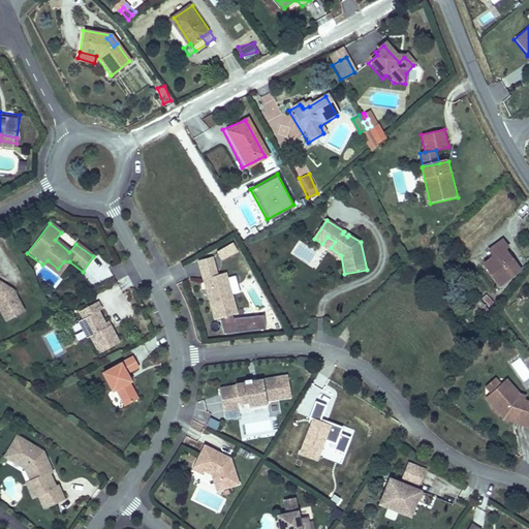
[(329,250),(331,248),(335,242),(328,237),(322,244),(321,245),(329,250)]
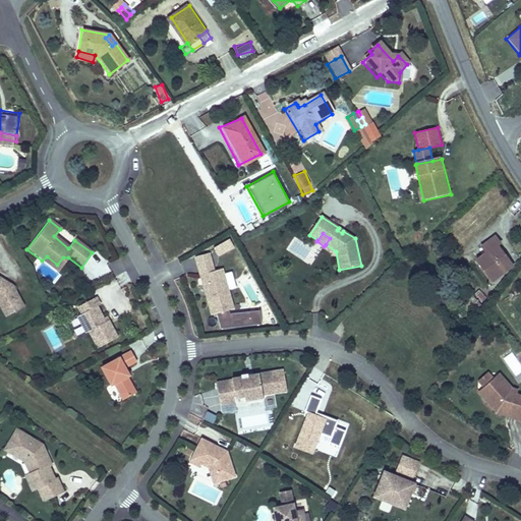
[(493,279),(513,265),(499,242),(500,241),(496,236),(481,245),(486,252),(478,258),(493,279)]
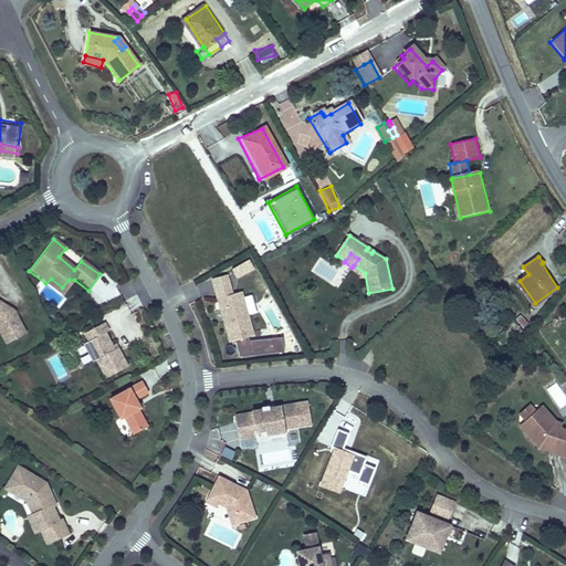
[(238,278),(254,268),(248,258),(232,266),(238,278)]
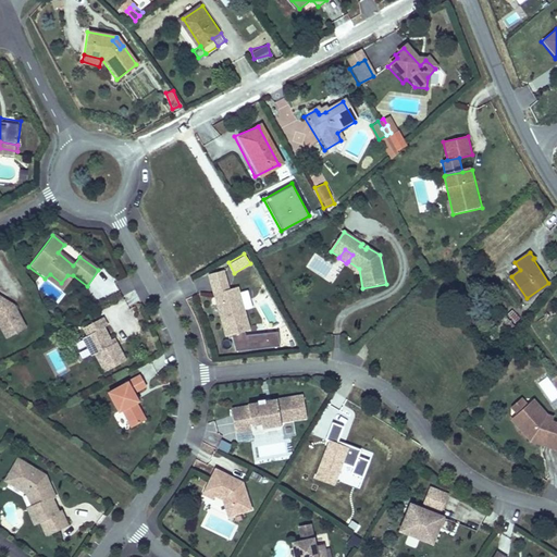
[(230,291),(224,273),(209,277),(214,295),(218,294),(230,291)]
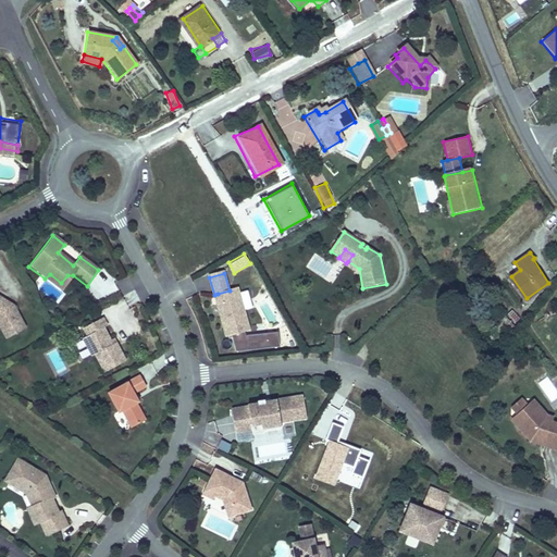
[(61,291),(73,275),(67,275),(61,283),(50,274),(45,279),(61,291)]
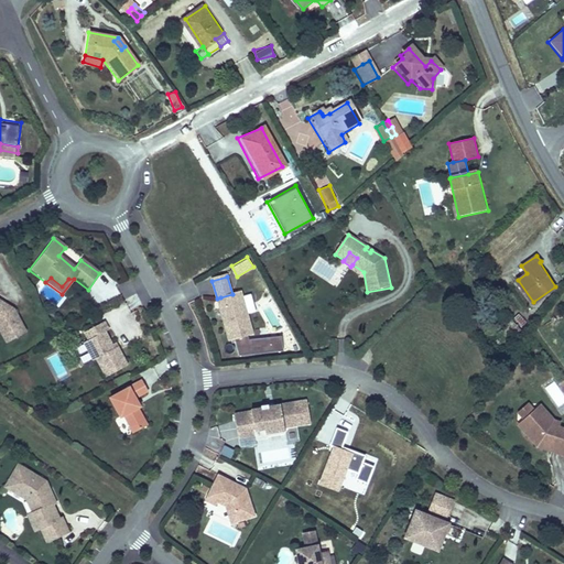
[(252,336),(240,292),(232,294),(220,297),(223,305),(218,306),(228,343),(235,342),(248,337),(252,336)]
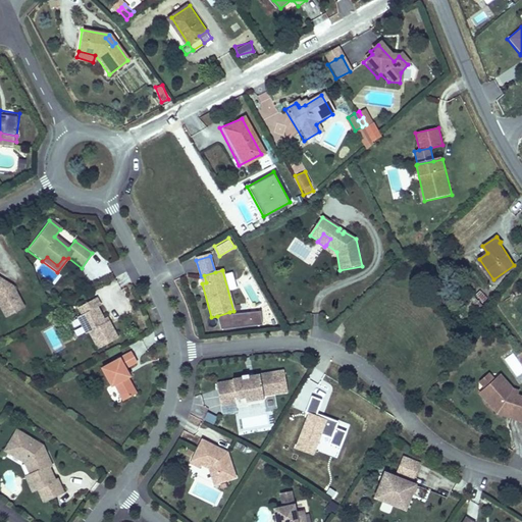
[(22,310),(11,290),(0,281),(0,309),(6,320),(22,310)]
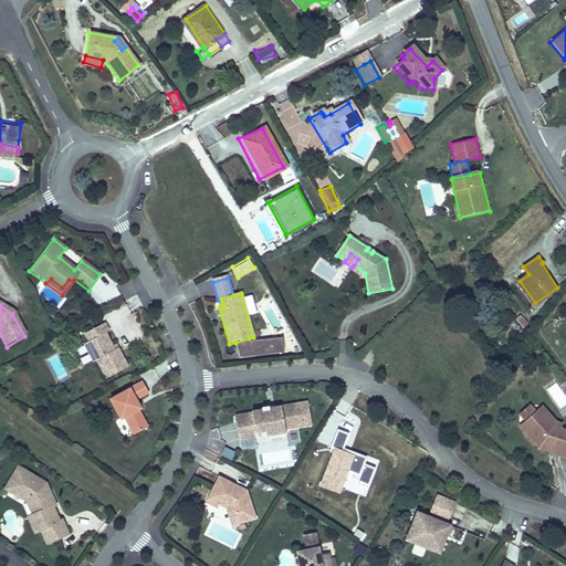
[(127,367),(117,349),(113,350),(111,347),(104,334),(107,332),(102,324),(83,335),(87,343),(82,345),(92,363),(95,362),(106,378),(127,367)]
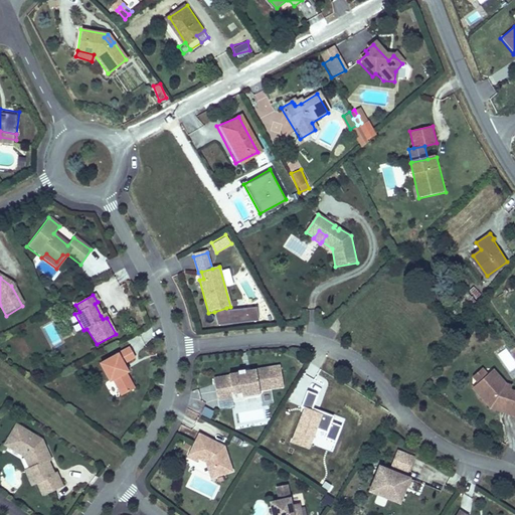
[(219,327),(260,323),(258,308),(227,311),(226,308),(214,312),(219,327)]
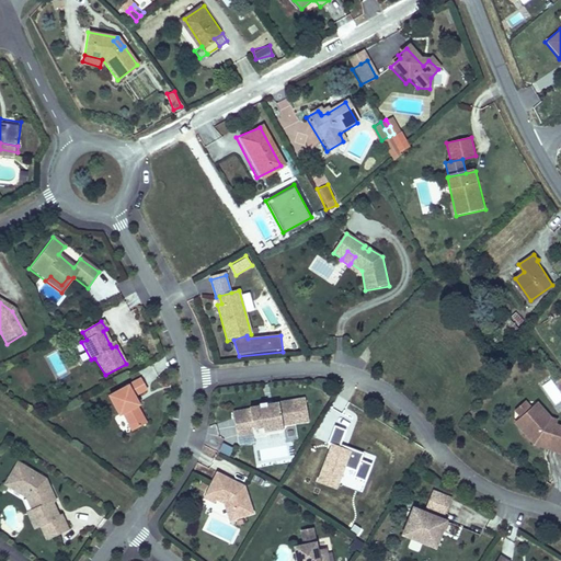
[(107,397),(114,409),(142,384),(139,379),(107,397)]
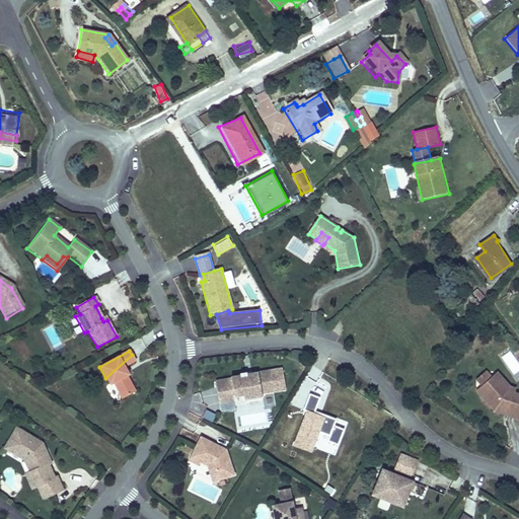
[(132,355),(105,378),(109,384),(113,383),(122,399),(134,392),(126,376),(123,372),(125,370),(123,367),(135,361),(132,355)]
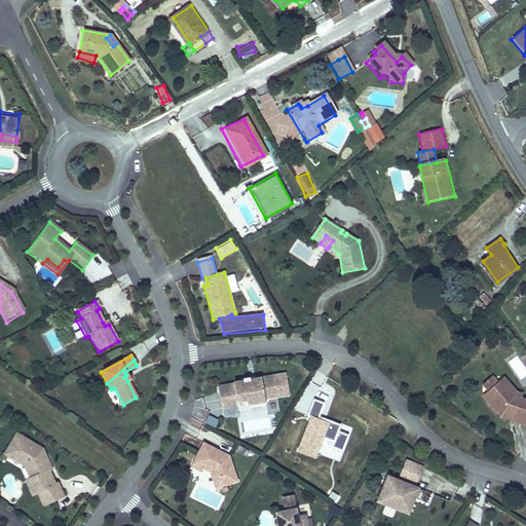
[(276,398),(272,377),(255,379),(249,380),(249,378),(242,379),(242,382),(233,383),(233,384),(217,387),(221,409),(237,406),(236,402),(246,400),(247,405),(264,402),(264,400),(276,398)]
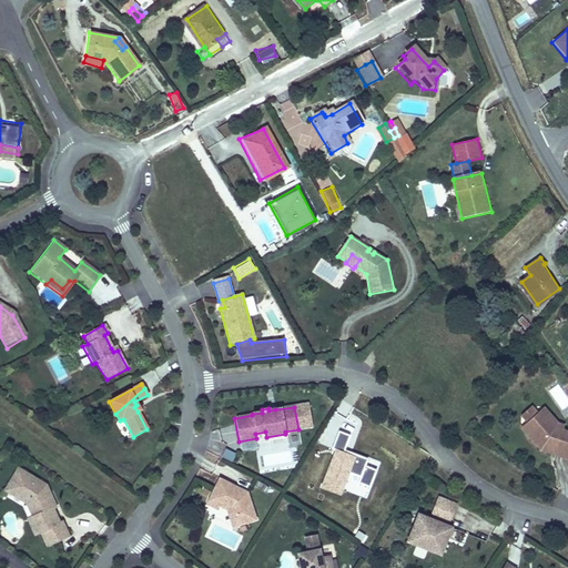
[(524,423),(535,413),(529,407),(518,417),(524,423)]
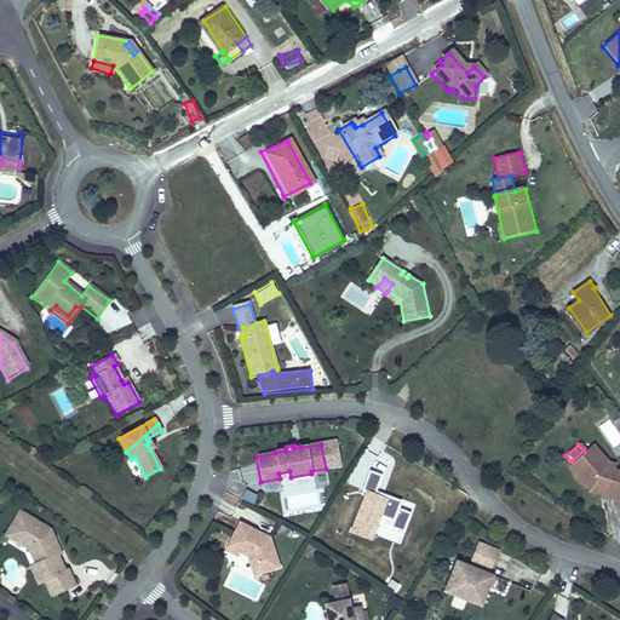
[(606,463),(590,446),(584,451),(597,465),(612,470),(613,465),(606,463)]
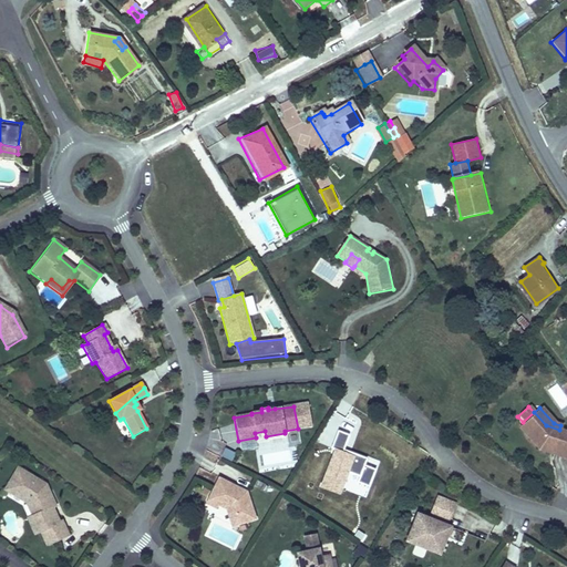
[(566,432),(559,430),(546,425),(534,412),(523,422),(522,424),(531,434),(526,437),(537,450),(545,452),(546,449),(553,451),(552,455),(566,460),(566,432)]
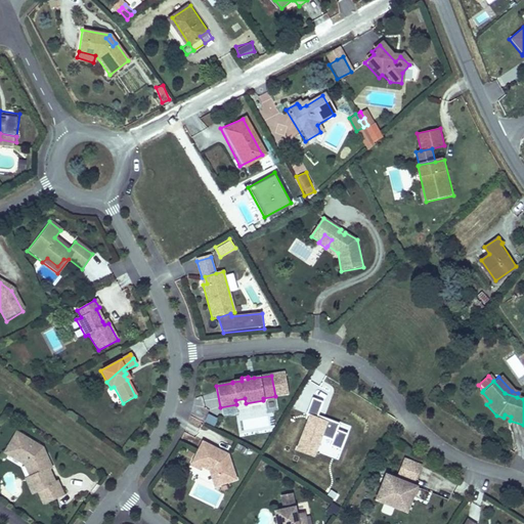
[(490,401),(482,392),(478,396),(486,404),(490,401)]
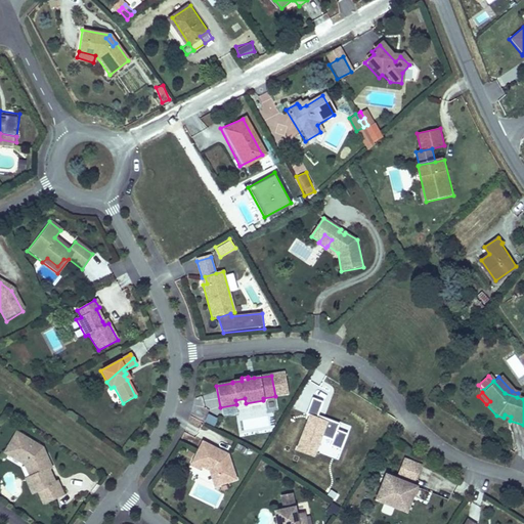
[(264,404),(263,400),(246,403),(245,398),(235,400),(236,404),(237,409),(246,408),(246,407),(264,404)]
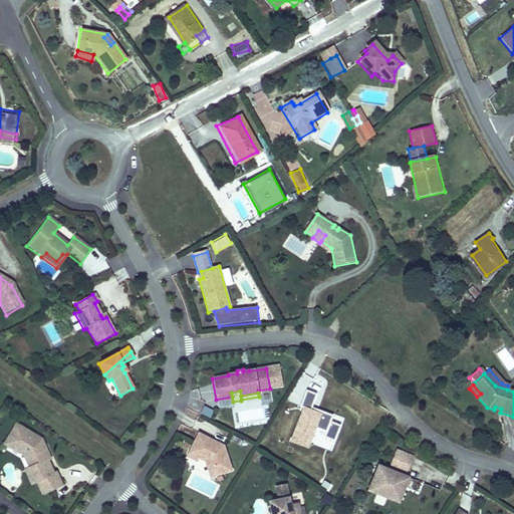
[(212,420),(213,407),(202,406),(201,420),(212,420)]
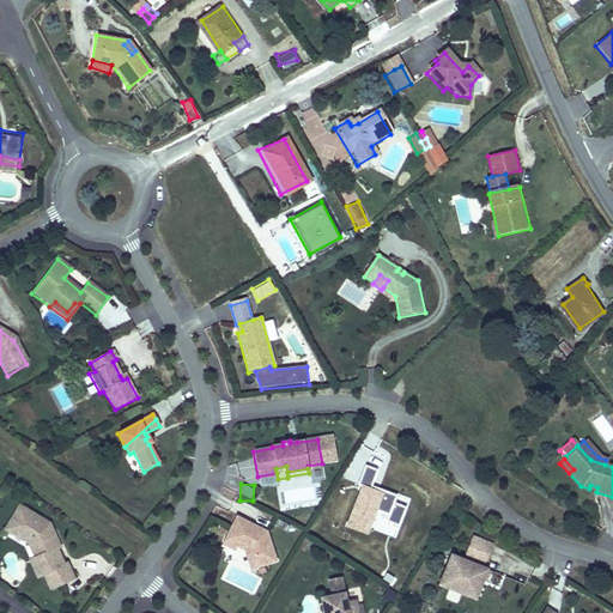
[(74,562),(64,550),(66,547),(56,536),(54,539),(48,532),(50,529),(49,528),(18,510),(5,532),(29,546),(40,558),(44,554),(56,566),(52,570),(68,589),(87,572),(77,560),(74,562)]
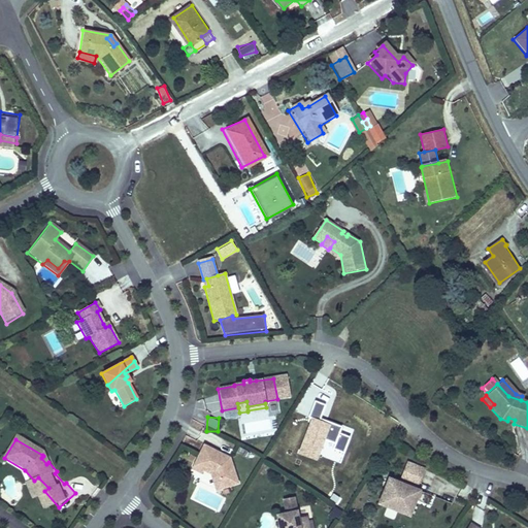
[(194,462),(200,465),(213,453),(202,447),(194,462)]
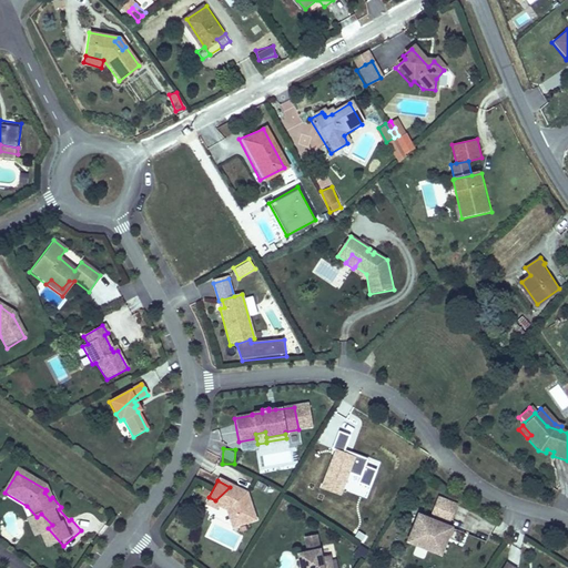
[(219,501),(216,507),(226,511),(232,529),(255,520),(245,495),(241,495),(236,494),(237,490),(230,487),(215,500),(219,501)]
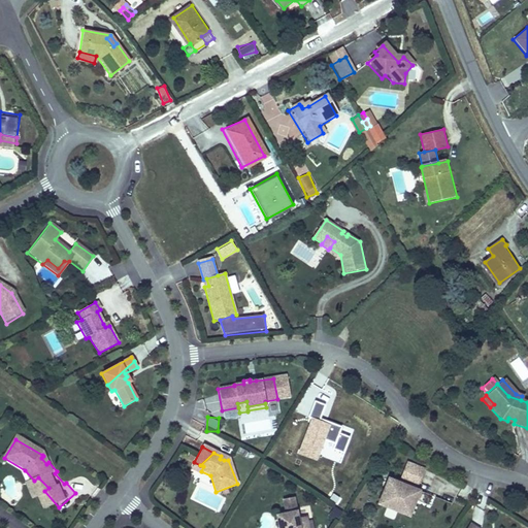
[(191,470),(193,471),(200,465),(194,462),(191,470)]
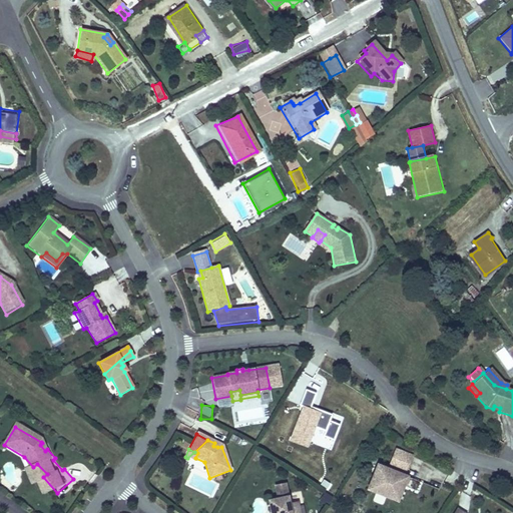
[(405,472),(410,458),(396,451),(390,466),(405,472)]
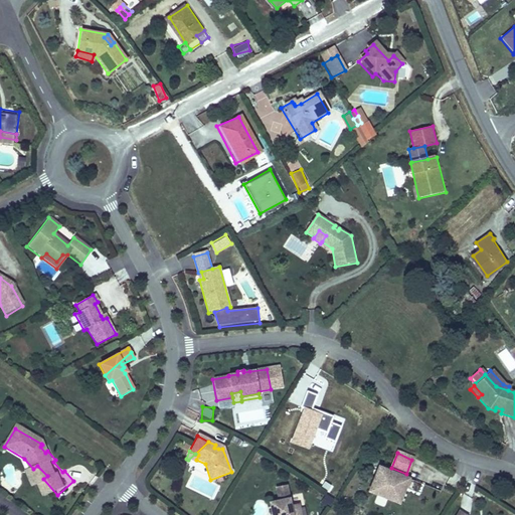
[(195,454),(188,460),(194,463),(196,460),(198,455),(195,454)]
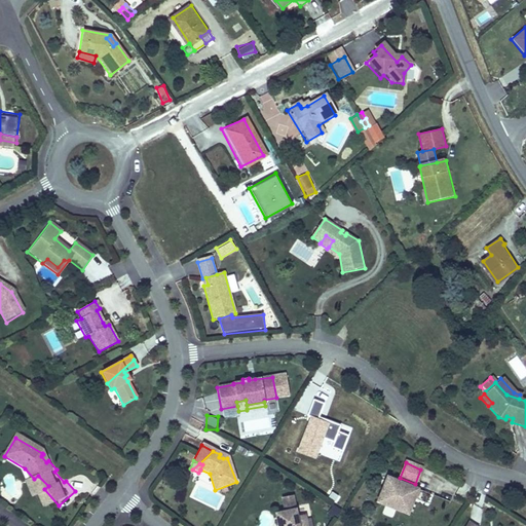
[(44,489),(48,486),(38,476),(34,479),(30,483),(39,494),(44,489)]
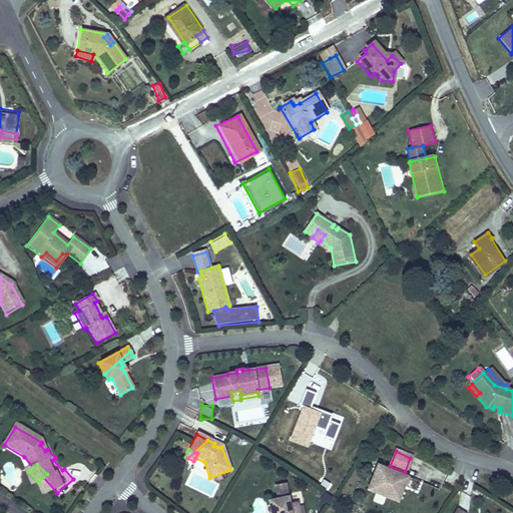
[(397,501),(406,478),(377,466),(368,490),(397,501)]
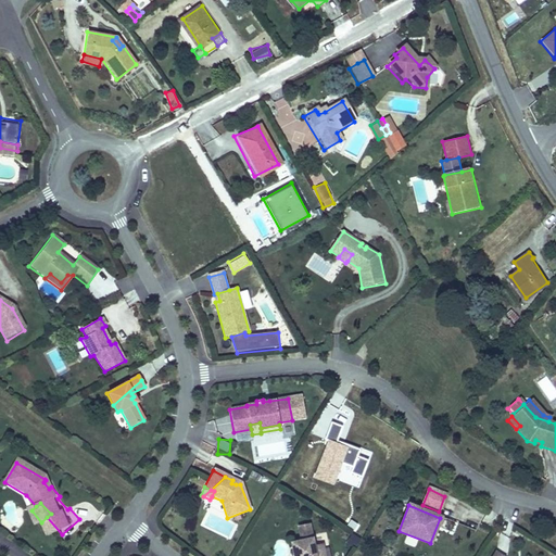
[(323,555),(321,544),(313,546),(308,525),(298,527),(301,541),(291,543),(293,555),(323,555)]
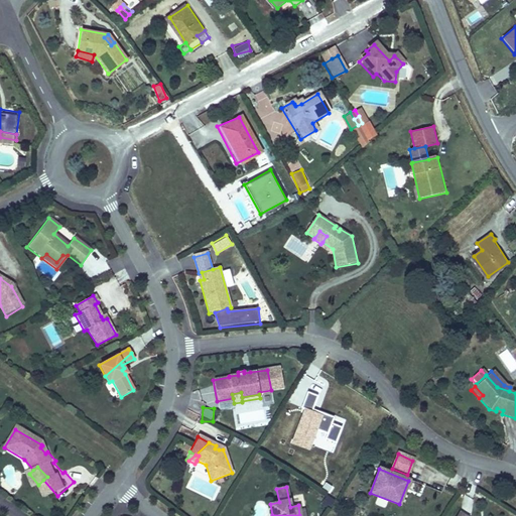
[(323,498),(325,507),(334,505),(333,496),(323,498)]
